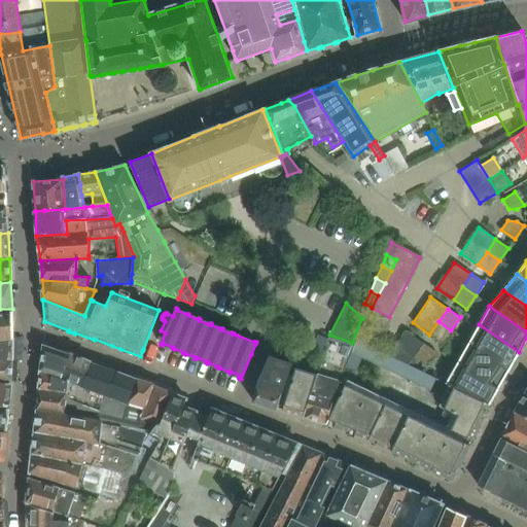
[(0,340),(13,338),(12,311),(0,313),(0,340)]
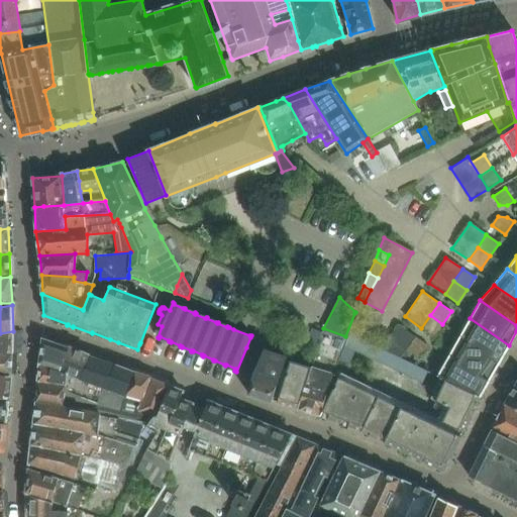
[(430,315),(421,328),(434,336),(442,324),(430,315)]
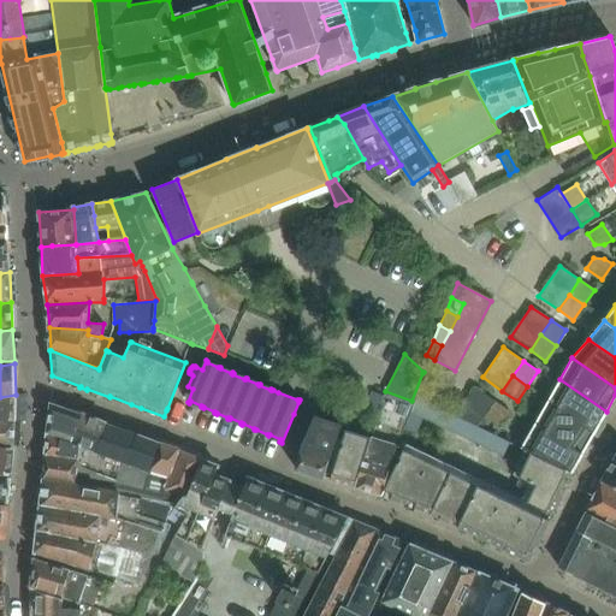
[(560,379),(548,401),(594,433),(606,412),(560,379)]
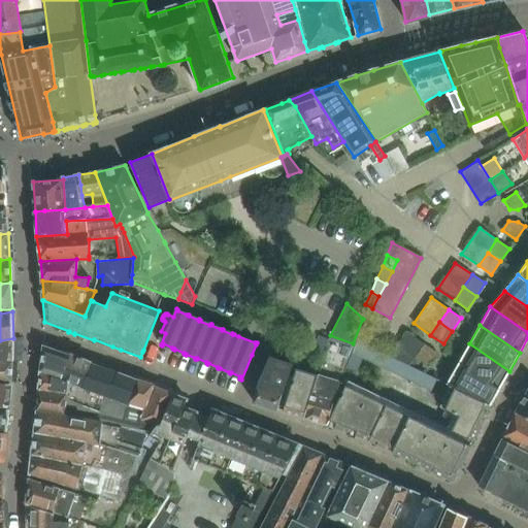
[(416,357),(424,344),(407,332),(398,345),(416,357)]
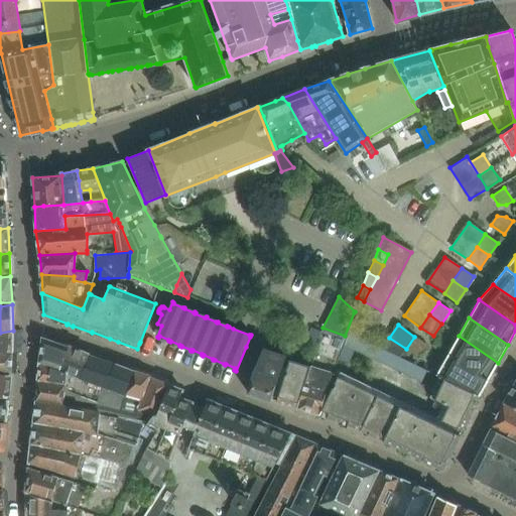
[(310,366),(297,408),(319,415),(333,372),(338,361),(347,337),(345,336),(323,328),(321,332),(316,343),(313,351),(315,351),(310,366)]
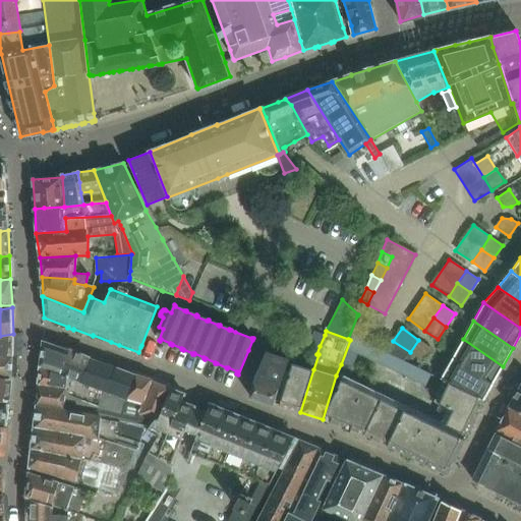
[(315,331),(310,343),(320,346),(325,335),(315,331)]
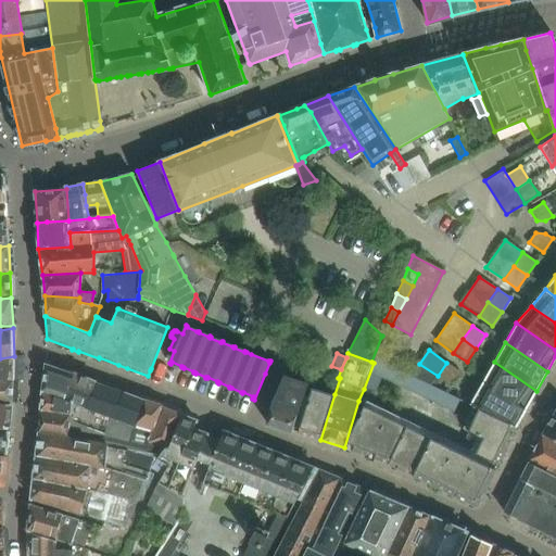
[(0,358),(0,379),(13,380),(14,356),(0,358)]
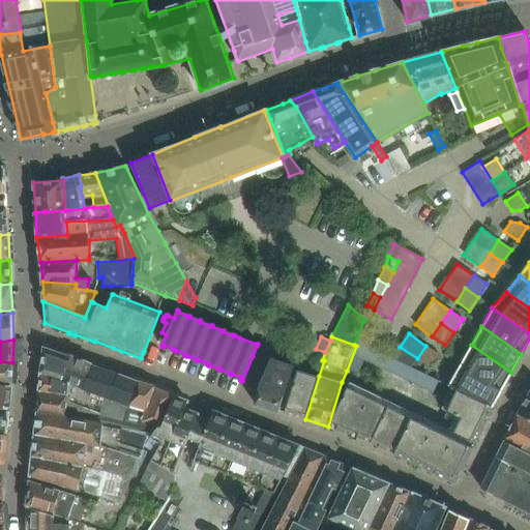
[(358,342),(353,354),(359,357),(362,352),(365,345),(358,342)]
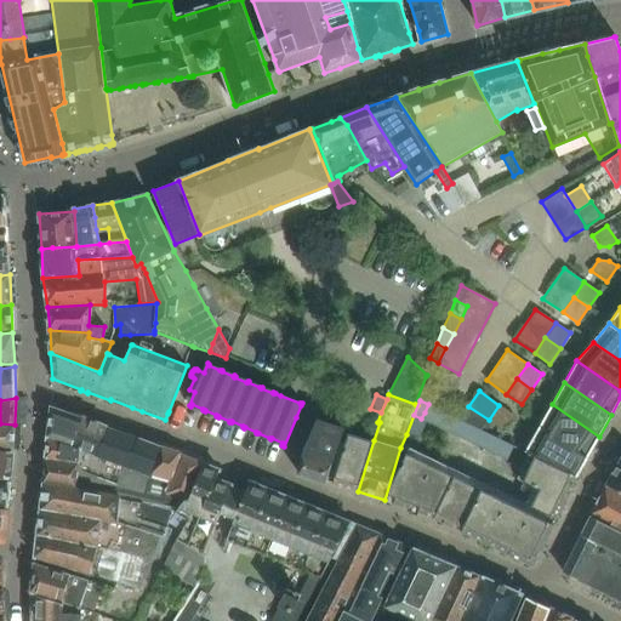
[(428,404),(425,412),(438,419),(442,411),(428,404)]
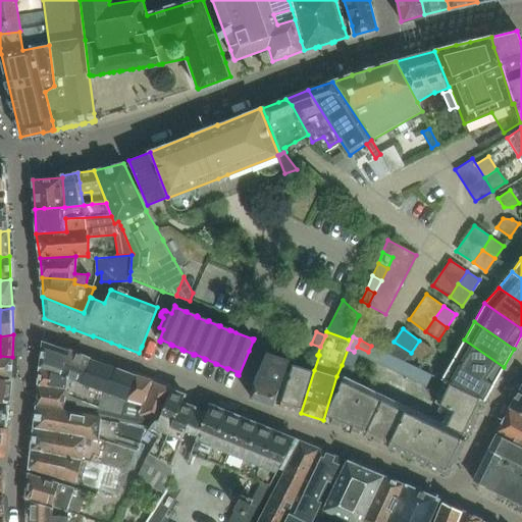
[(464,340),(454,358),(493,385),(504,367),(464,340)]
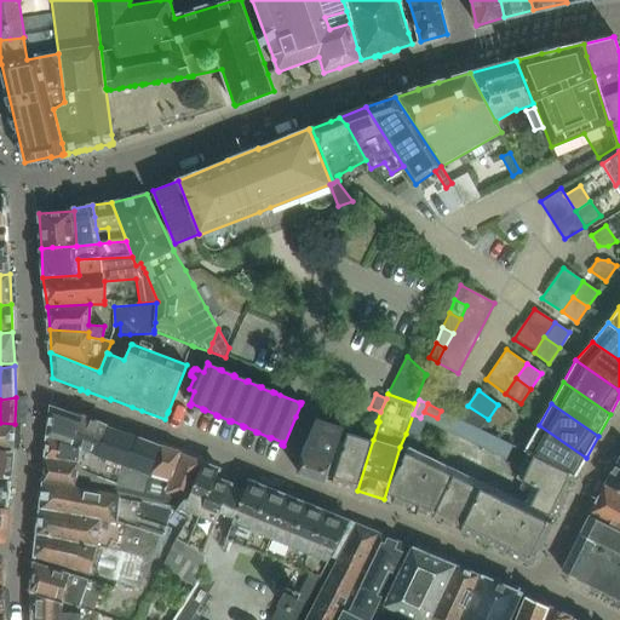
[(503,430),(514,414),(498,405),(488,419),(503,430)]
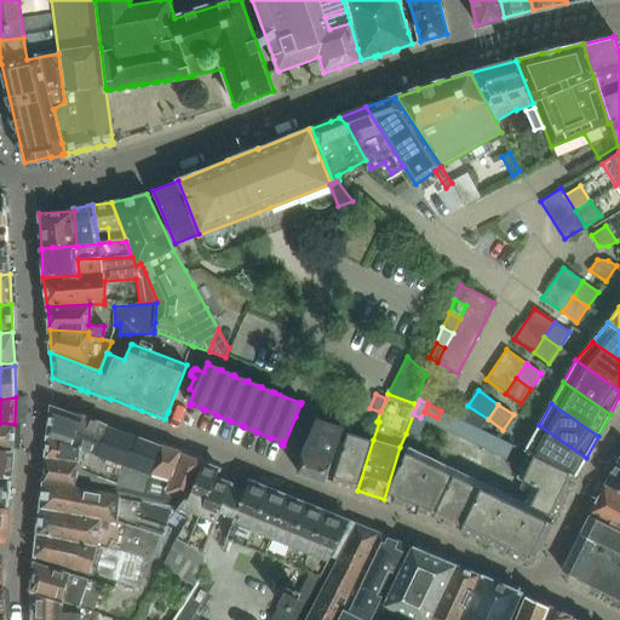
[(51,406),(47,435),(99,454),(107,426),(86,418),(51,406)]
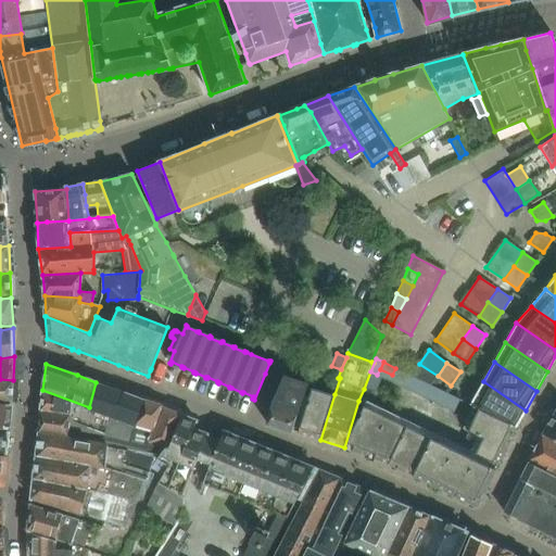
[(331,366),(328,374),(338,378),(341,369),(331,366)]
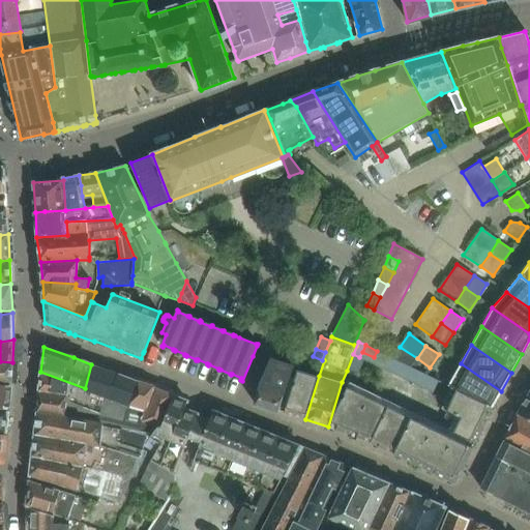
[(254,403),(278,411),(281,403),(290,377),(298,353),(289,350),(286,356),(273,353),(261,382),(255,403),(255,402),(254,403)]
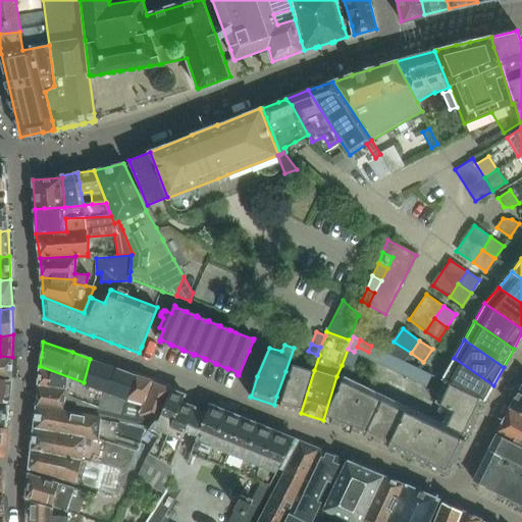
[(368,352),(365,357),(371,360),(377,349),(371,346),(368,352)]
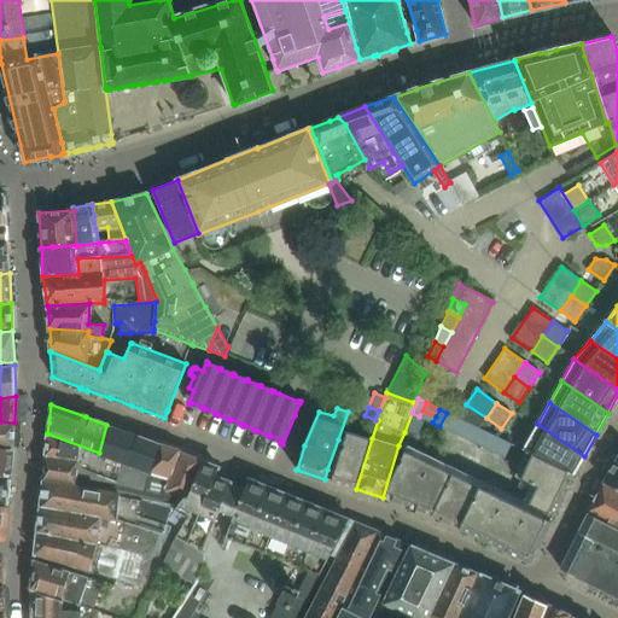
[(412,413),(409,421),(421,427),(425,419),(421,418),(419,417),(412,413)]
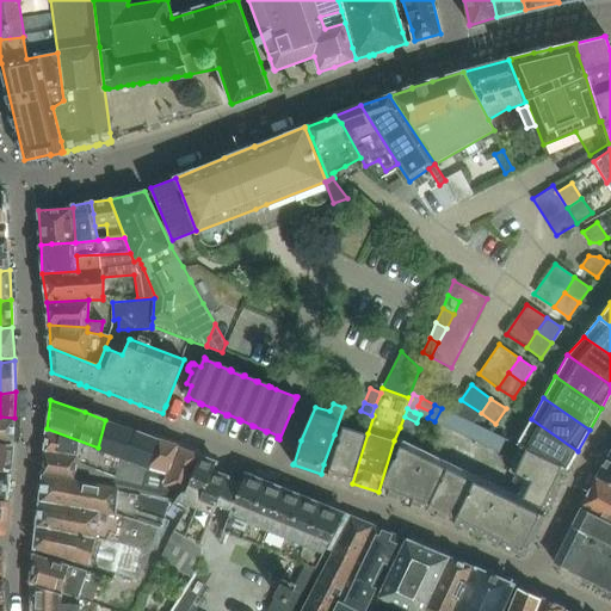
[(442,408),(434,421),(443,425),(445,419),(449,412),(442,408)]
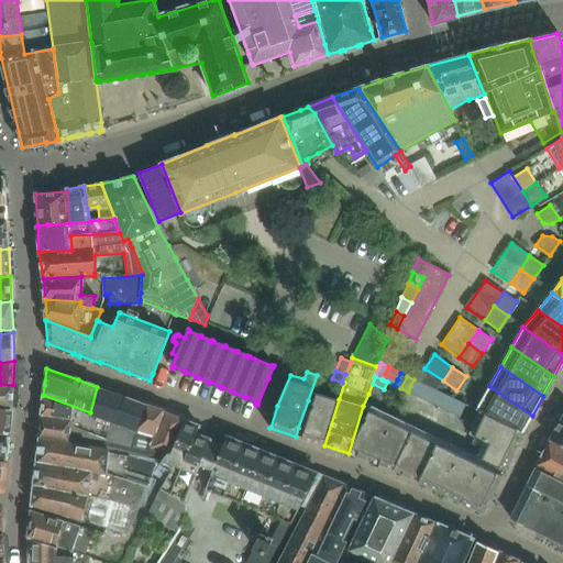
[(414,379),(410,386),(422,392),(426,385),(414,379)]
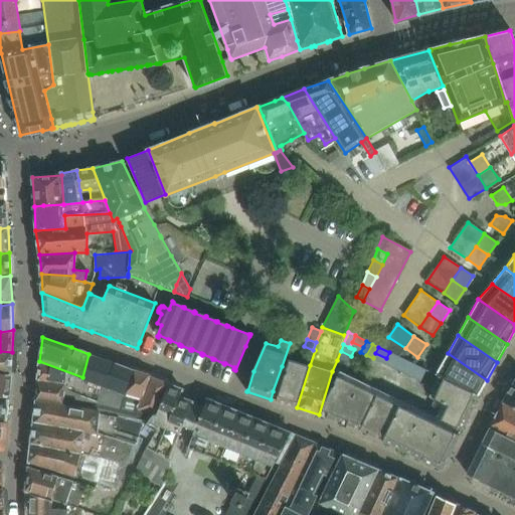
[(0,371),(1,372),(11,373),(12,352),(2,352),(0,351),(0,371)]
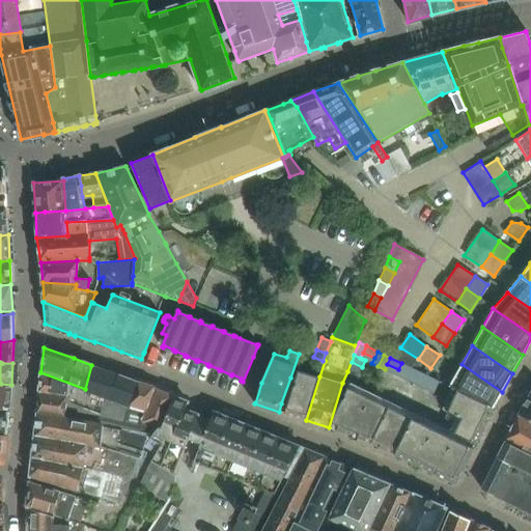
[(352,362),(348,369),(358,374),(362,367),(352,362)]
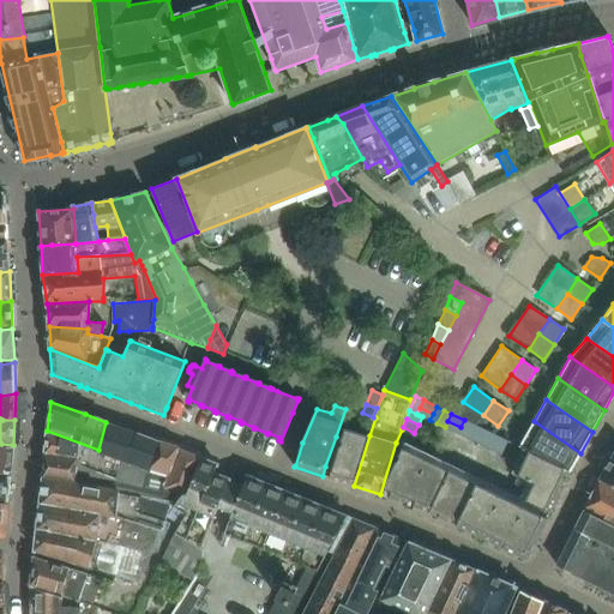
[(461,427),(458,433),(465,437),(471,423),(464,420),(461,427)]
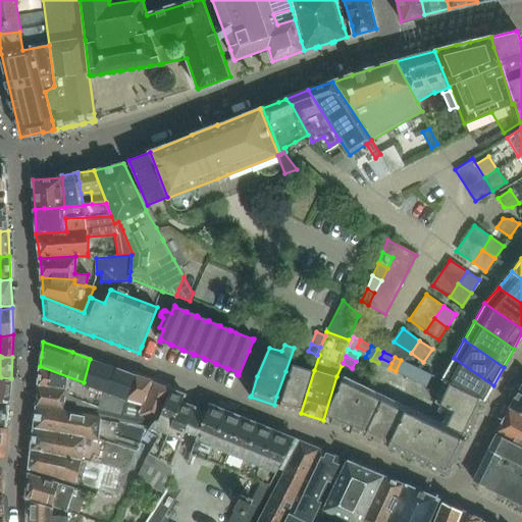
[(441,379),(445,380),(484,401),(493,385),(454,358),(441,379)]
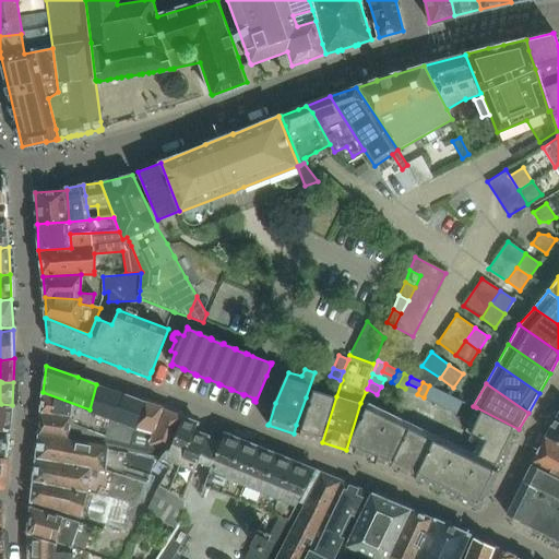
[(96,384),(90,409),(97,413),(115,419),(117,420),(122,405),(126,394),(96,384)]
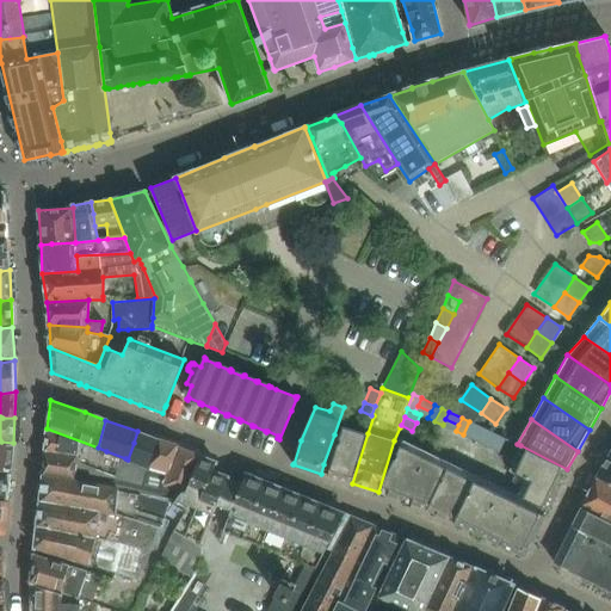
[(469,421),(463,434),(470,438),(477,425),(469,421)]
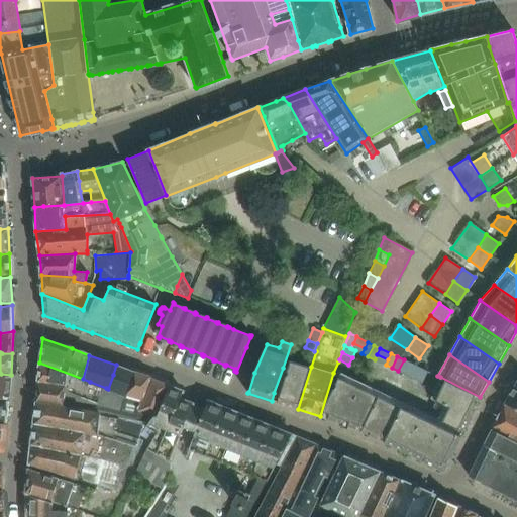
[(404,359),(398,371),(405,374),(407,370),(410,363),(404,359)]
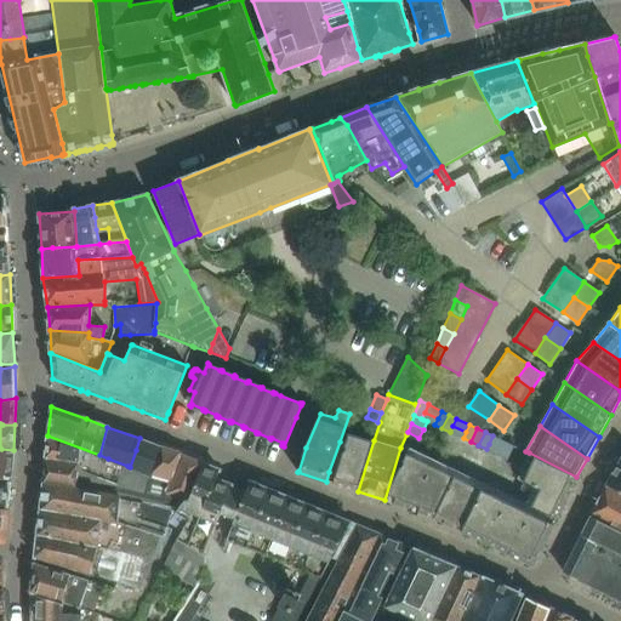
[(348,433),(345,443),(332,483),(357,490),(372,440),(348,433)]
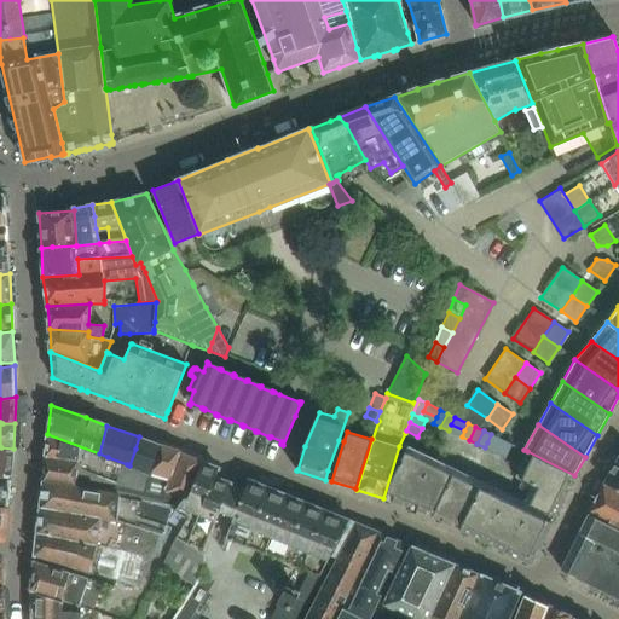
[(491,434),(487,443),(501,449),(504,441),(497,438),(491,434)]
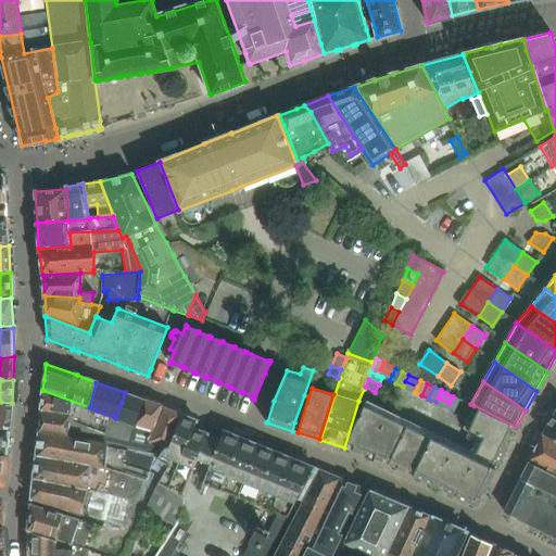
[(42,391),(40,412),(51,413),(70,415),(71,403),(42,391)]
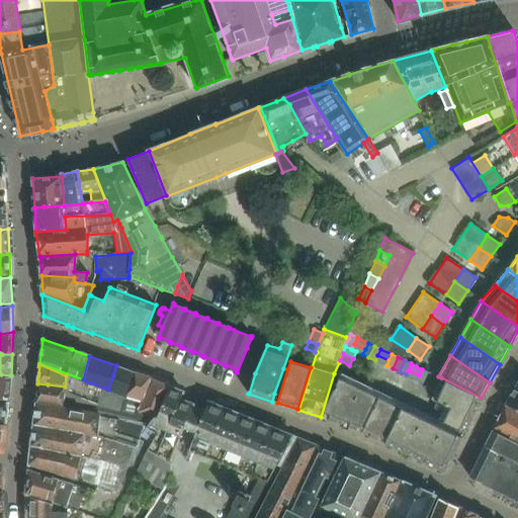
[(113,375),(108,390),(125,396),(131,381),(135,372),(116,365),(113,375)]
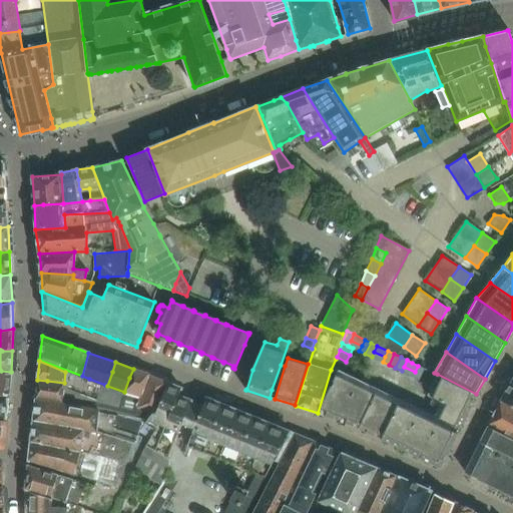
[(415,372),(413,377),(419,380),(424,369),(418,366),(415,372)]
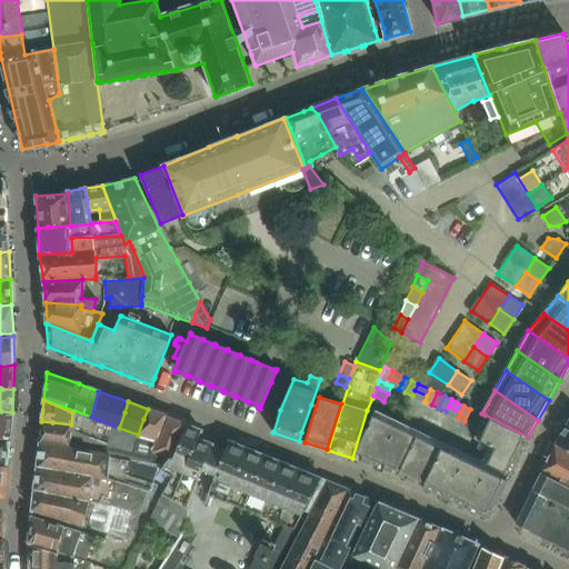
[(143,419),(138,435),(156,441),(161,426),(165,416),(165,415),(148,409),(143,419)]
